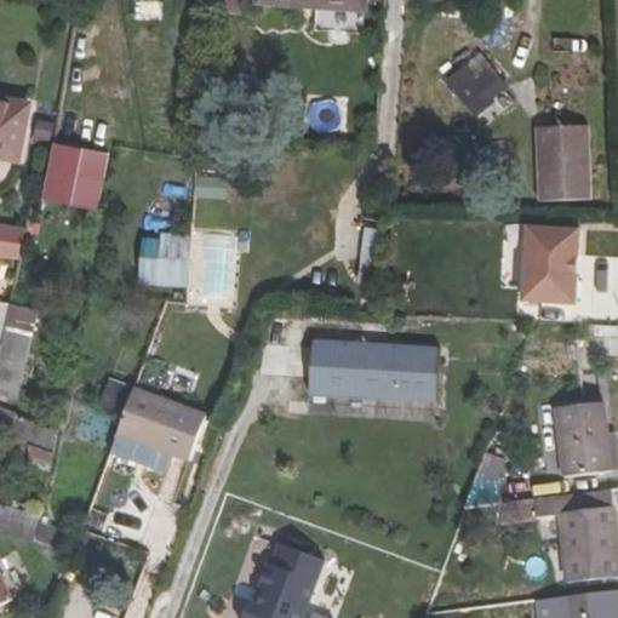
[(364,11),(365,0),(256,0),(256,3),(364,11)]
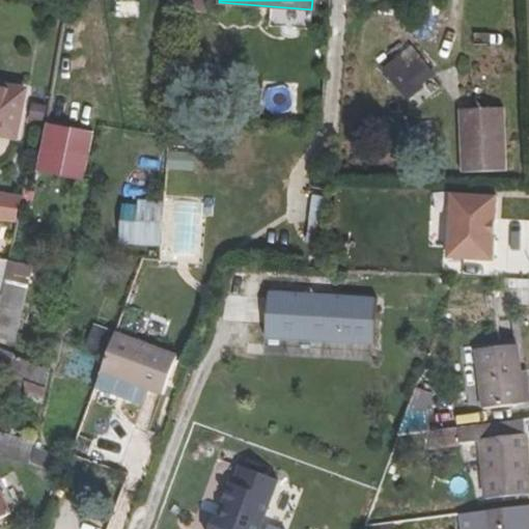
[(408,72),(419,61),(411,51),(398,61),(408,72)]
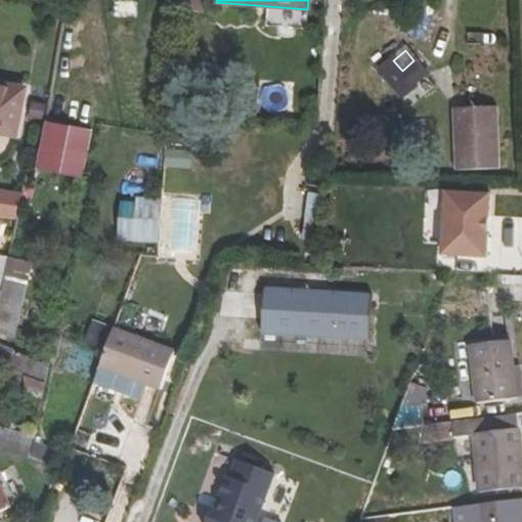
[(392,58),(379,69),(399,94),(425,73),(414,60),(402,71),(393,60),(392,58)]
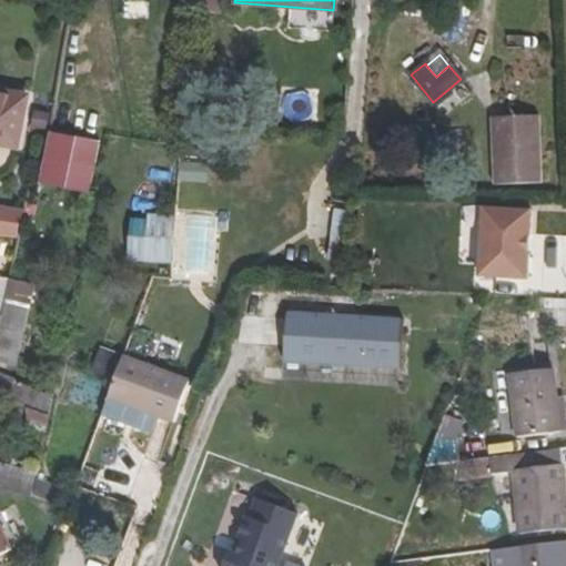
[(0,144),(17,148),(27,94),(0,89),(0,144)]
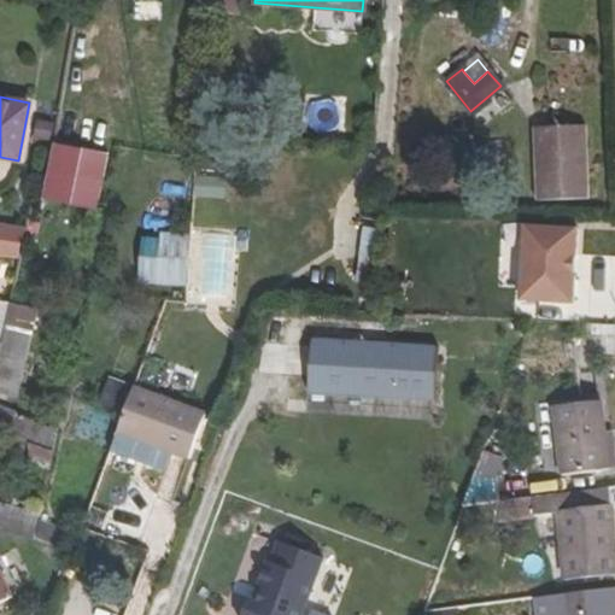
[(536,200),(587,198),(585,124),(539,127),(540,159),(533,159),(536,200)]
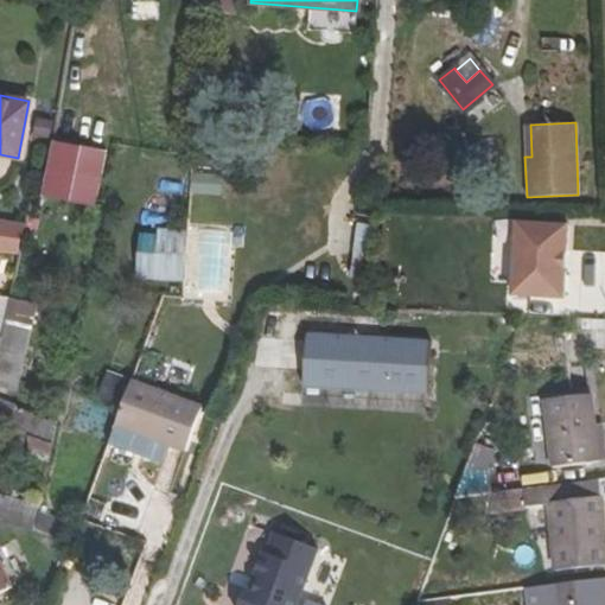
[(106,150),(53,140),(43,195),(95,205),(106,150)]
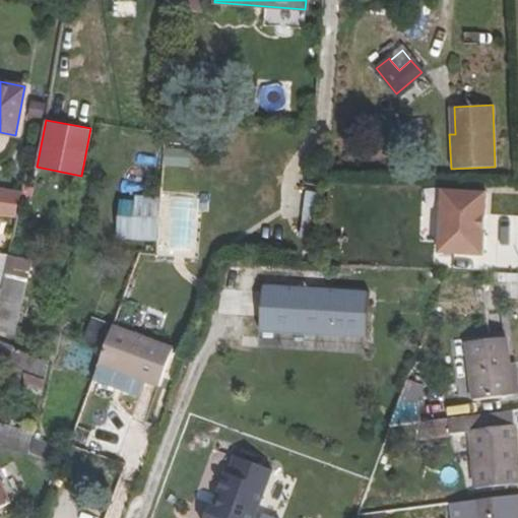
[(315,222),(320,190),(306,187),(301,220),(315,222)]
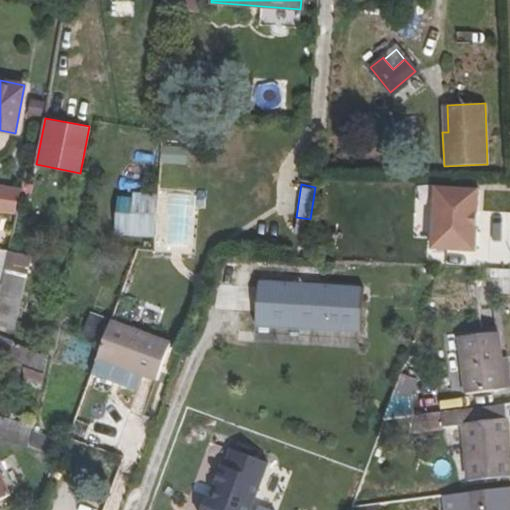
[(435,185),(432,247),(476,250),(480,188),(435,185)]
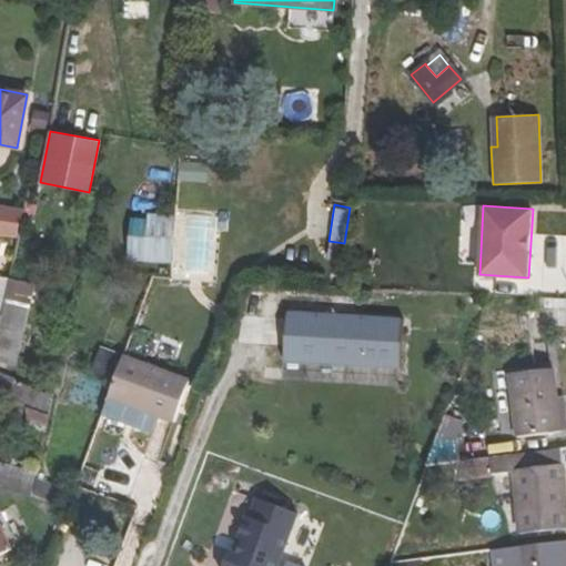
[(0,236),(18,240),(24,211),(0,206),(0,236)]
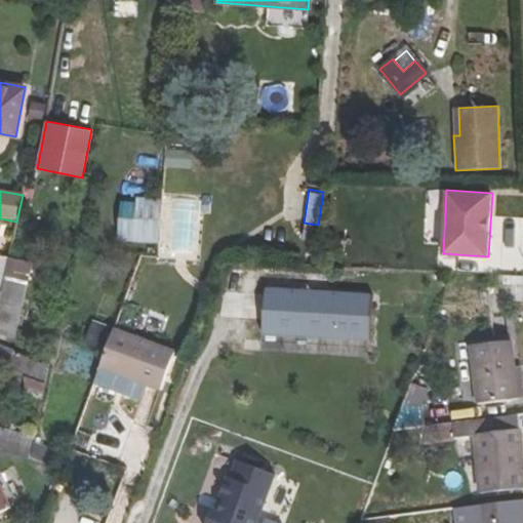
[(120,214),(133,214),(133,192),(121,192),(120,214)]
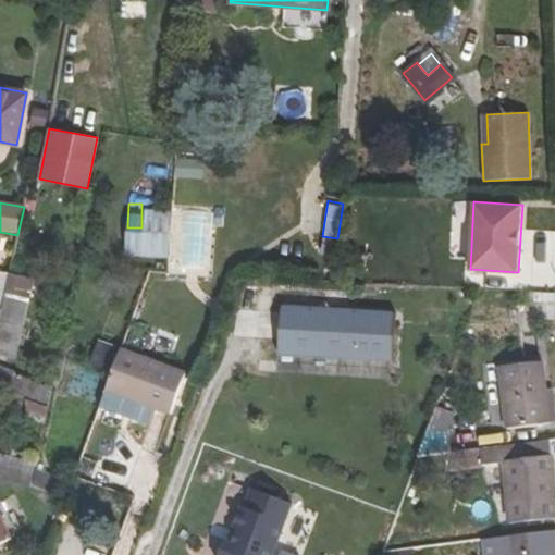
[(124,229),(123,254),(169,256),(171,207),(144,206),(143,229),(124,229)]
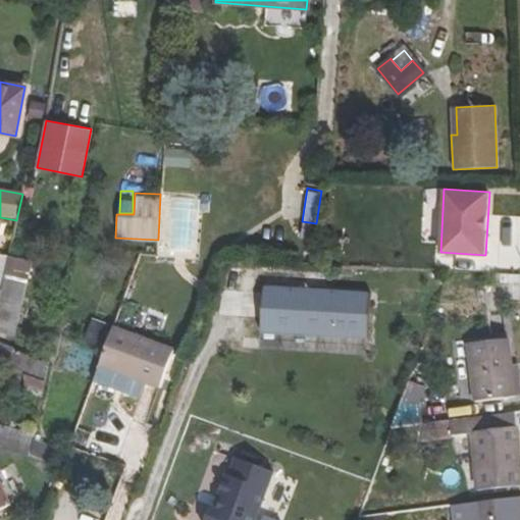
[(0,297),(9,256),(0,254),(0,297)]
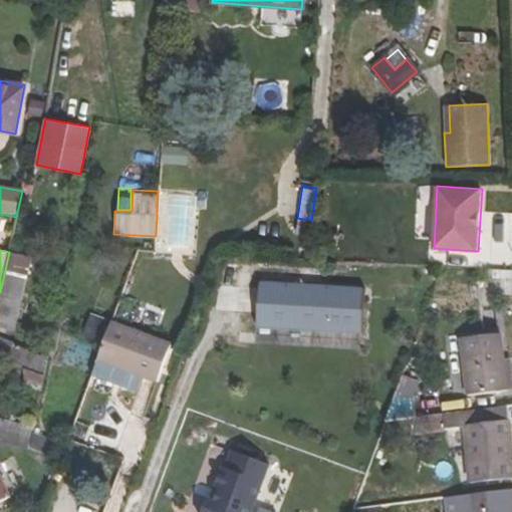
[(0,328),(13,331),(30,257),(9,252),(0,292),(0,328)]
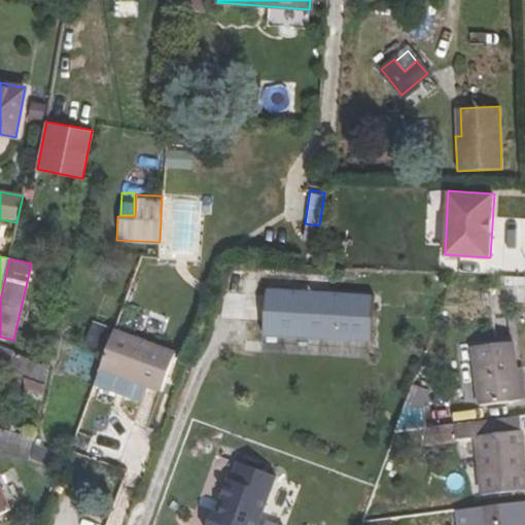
[(264,289),(260,336),(263,336),(369,342),(370,342),(373,296),(264,289)]
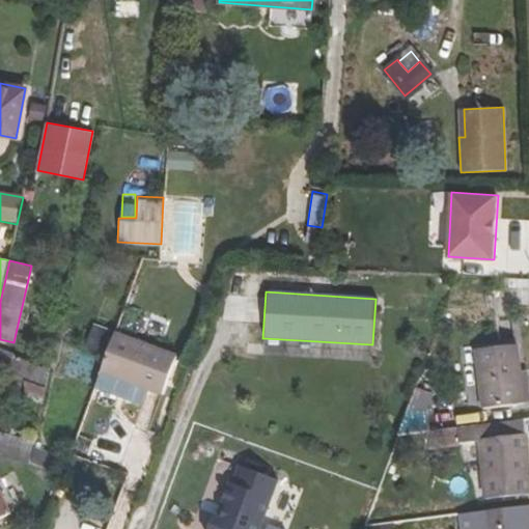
[(114,331),(100,371),(145,389),(162,394),(176,354),(114,331)]
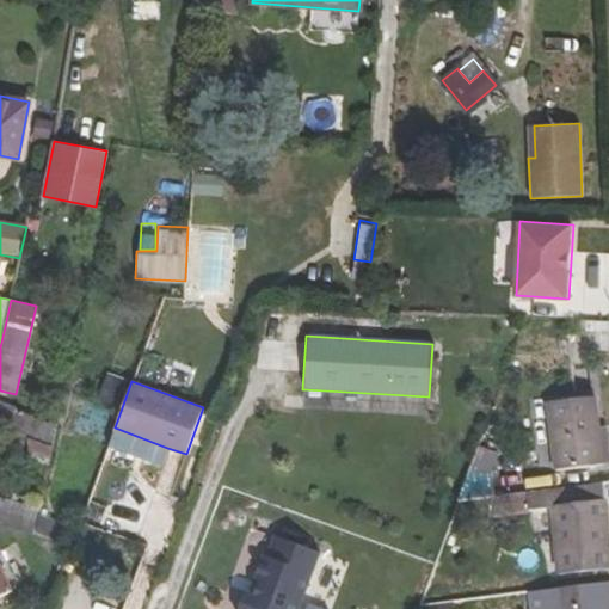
[(428,397),(305,389),(303,407),(426,414),(428,397)]
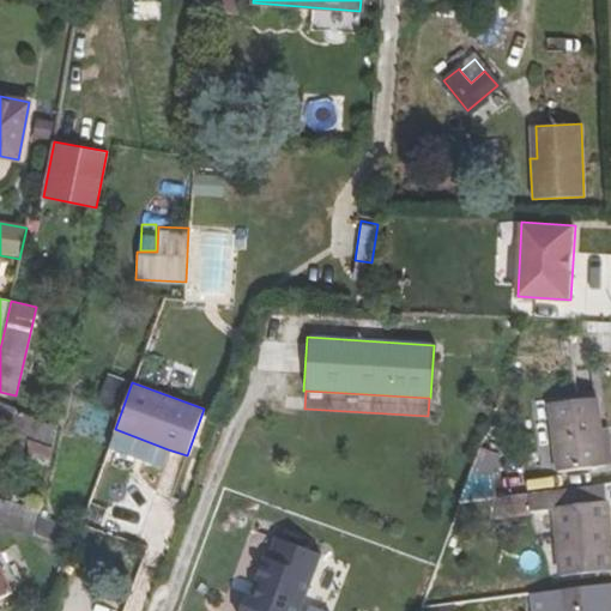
[(556,471),(604,465),(596,397),(546,403),(556,471)]
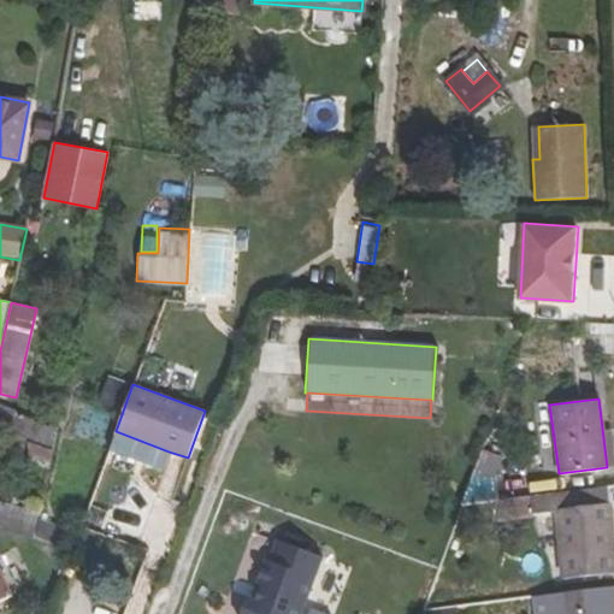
[(0,432),(5,434),(13,436),(29,443),(29,454),(49,461),(57,429),(0,405),(0,432)]
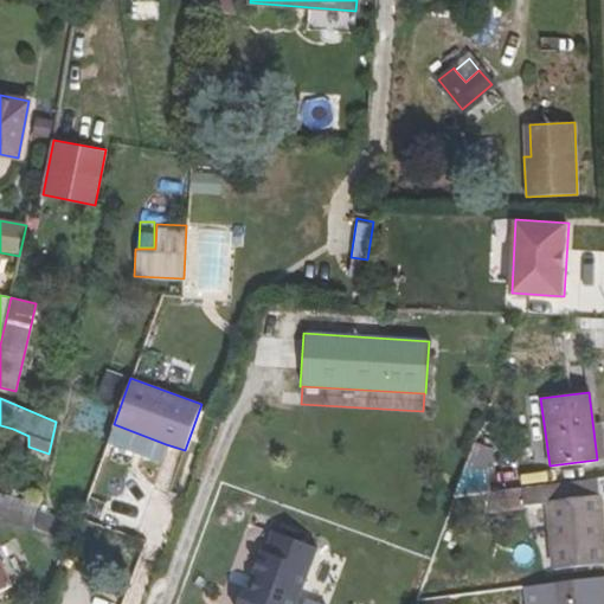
[(166,444),(114,424),(107,442),(159,462),(166,444)]
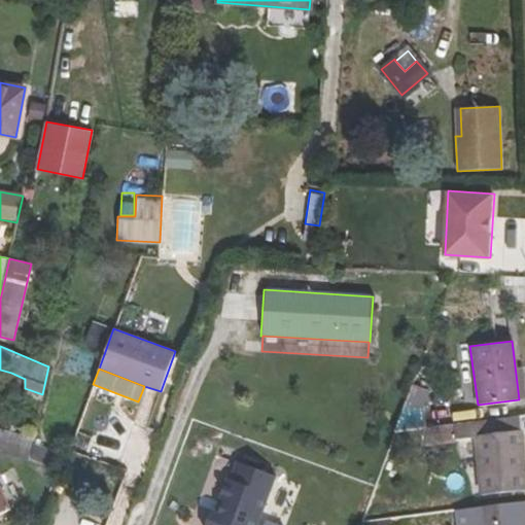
[(405,429),(425,424),(420,403),(399,408),(405,429)]
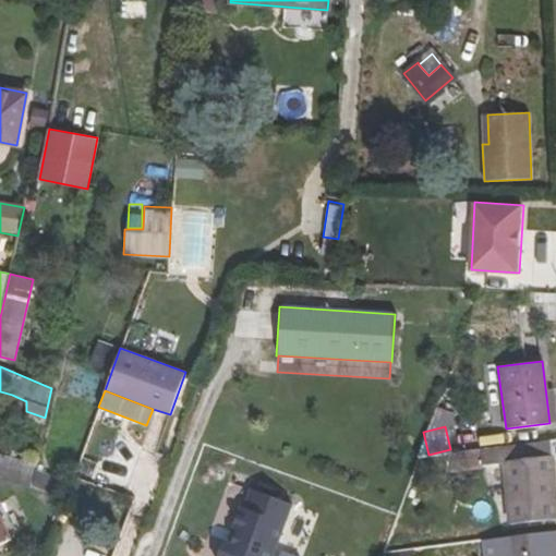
[(550,438),(481,448),(483,464),(506,461),(514,523),(555,518),(546,456),(552,455),(550,438)]
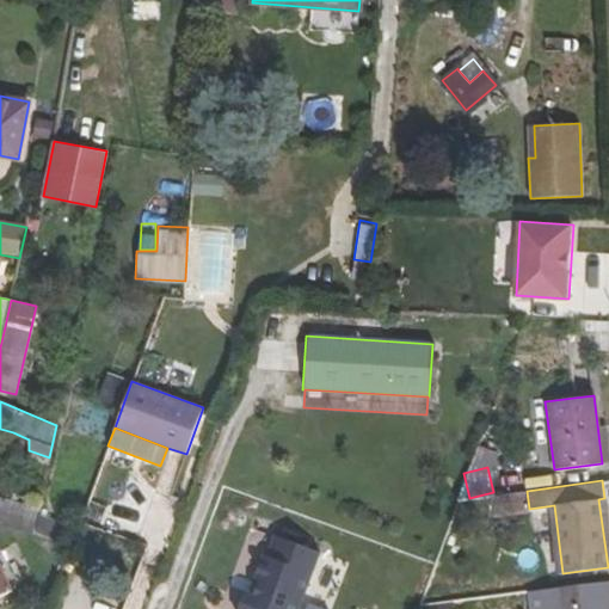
[(0,523),(32,533),(37,509),(0,498),(0,523)]
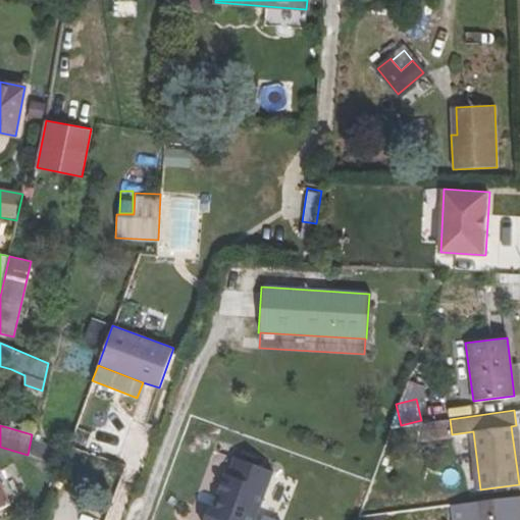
[(519,483),(519,458),(516,425),(511,426),(519,484),(519,483)]
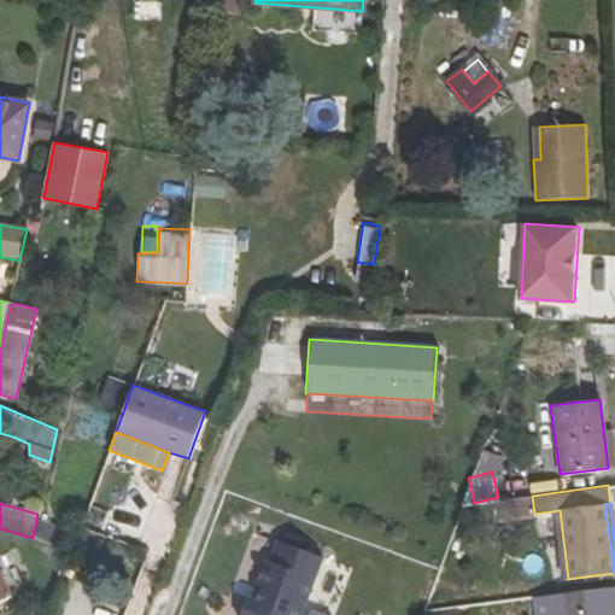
[(63,537),(37,526),(35,537),(59,545),(63,537)]
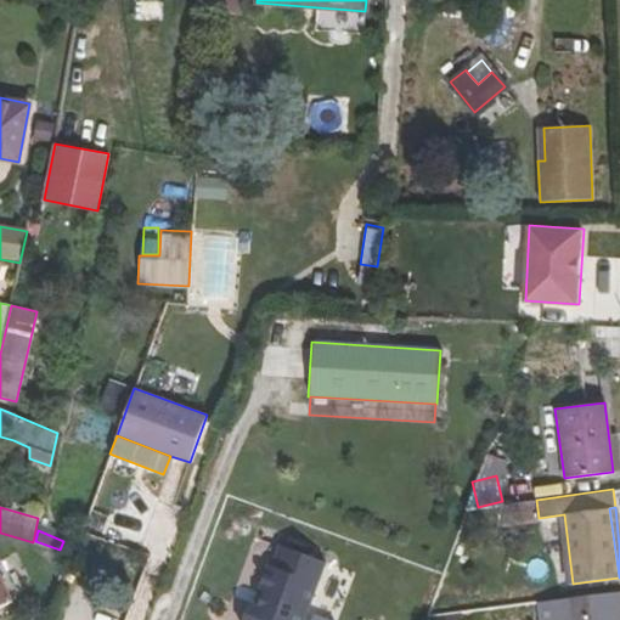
[(249,604),(243,619),(302,619),(322,564),(279,548),(271,568),(268,567),(253,606),(249,604)]
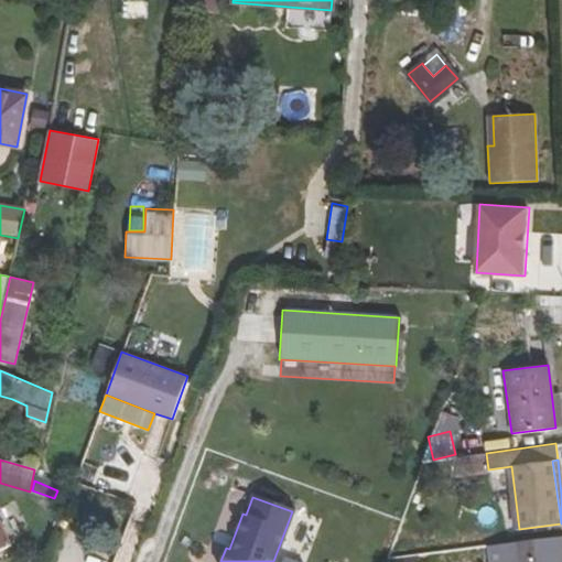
[(0,546),(14,540),(0,510),(0,546)]
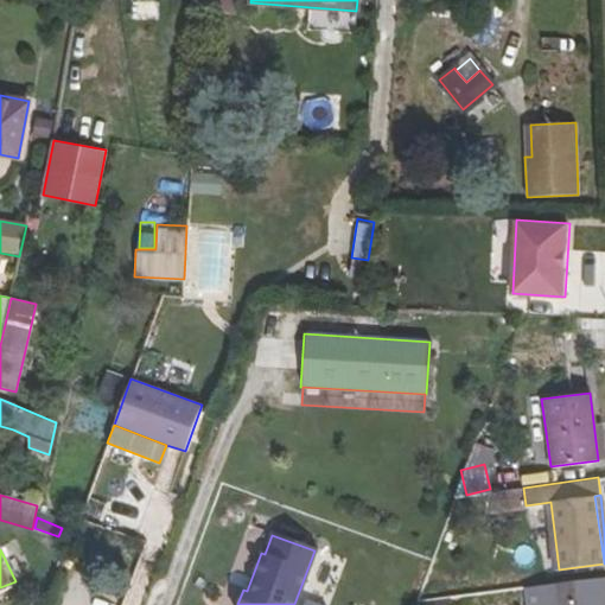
[(604,604),(604,575),(524,587),(526,604),(604,604)]
